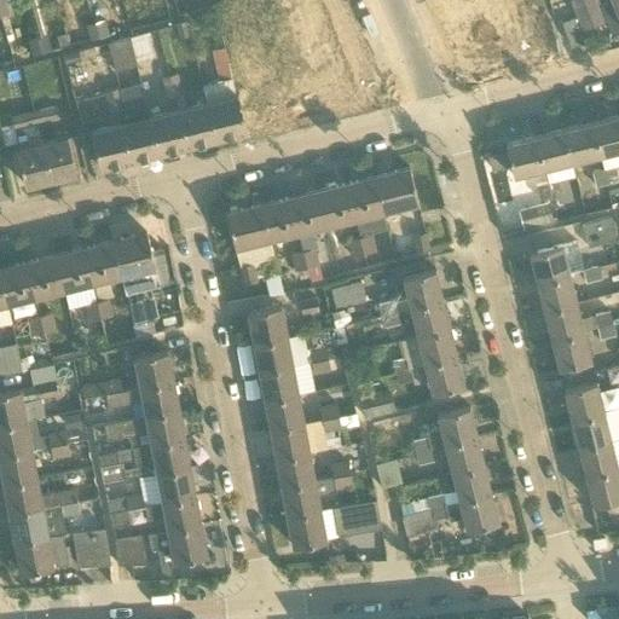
[(24,0),(36,39),(40,52),(51,50),(48,35),(47,36),(36,0),(24,0)]
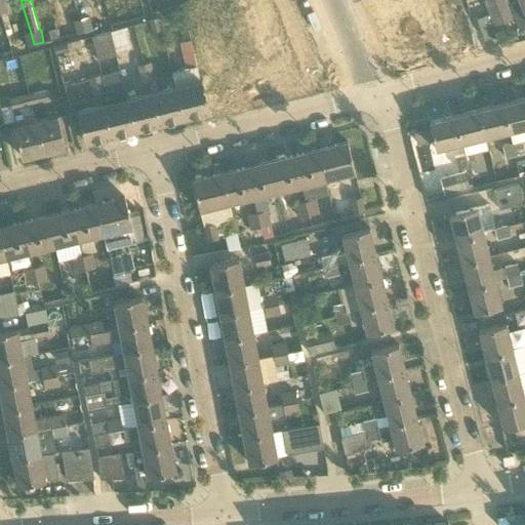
[(371,0),(376,11),(405,0),(371,0)]
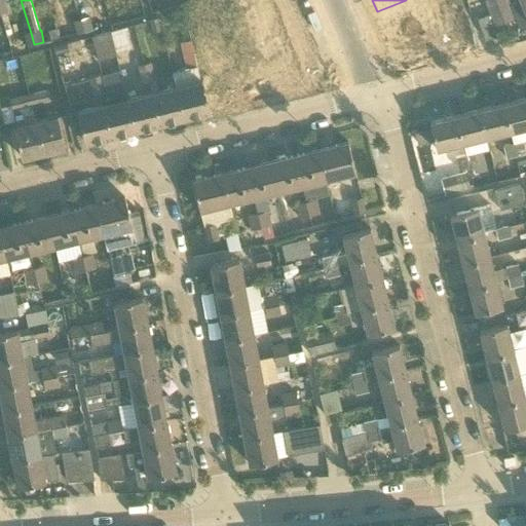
[(406,0),(377,11),(386,36),(427,20),(419,0),(406,0)]
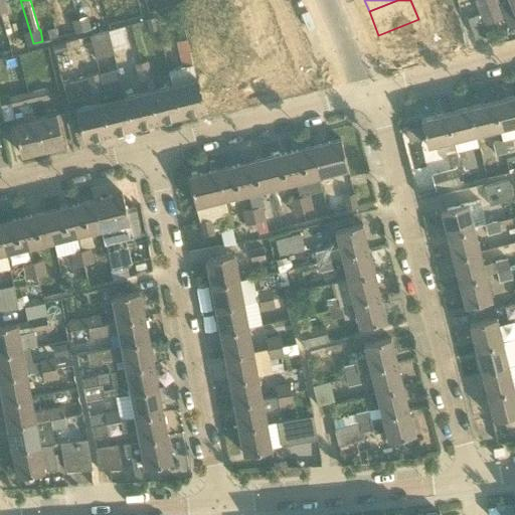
[(438,0),(442,11),(453,6),(450,0),(438,0)]
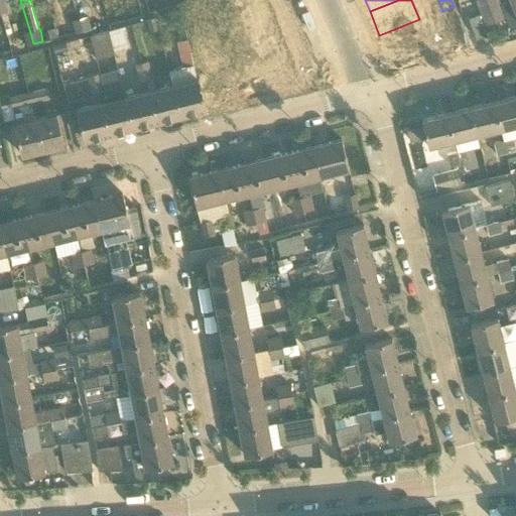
[(481,12),(500,4),(498,0),(476,0),(481,12)]
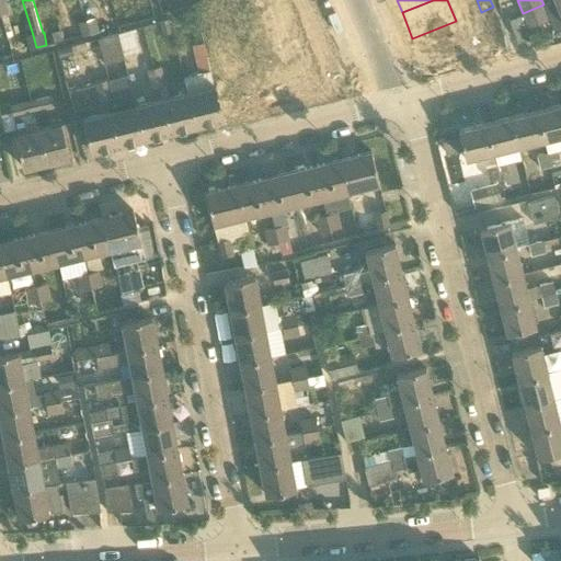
[(560,0),(554,0),(544,4),(549,18),(549,20),(553,30),(560,26),(560,0)]
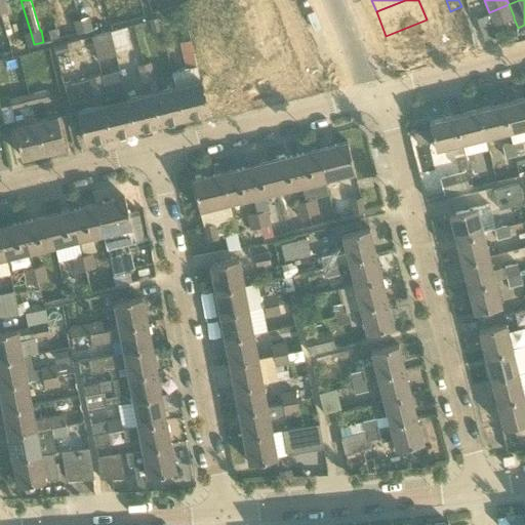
[(171,1),(160,4),(163,15),(174,12),(171,1)]
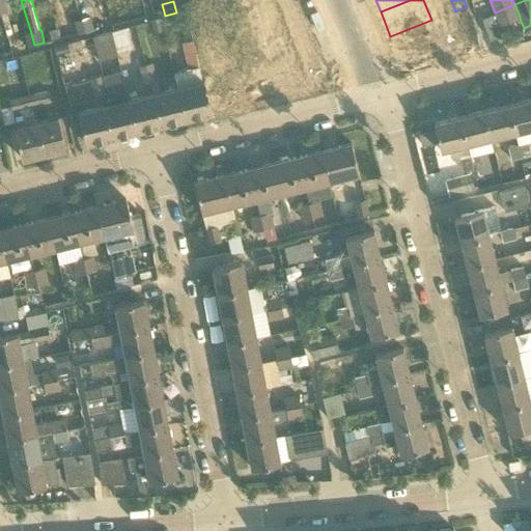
[(514,4),(495,12),(500,24),(520,17),(514,4)]
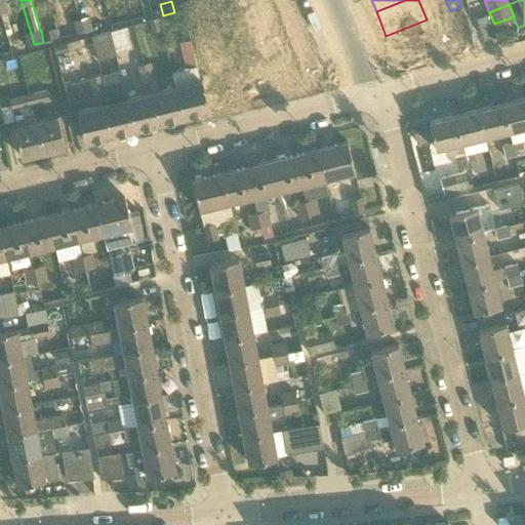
[(461,6),(450,11),(454,22),(463,18),(466,17),(461,6)]
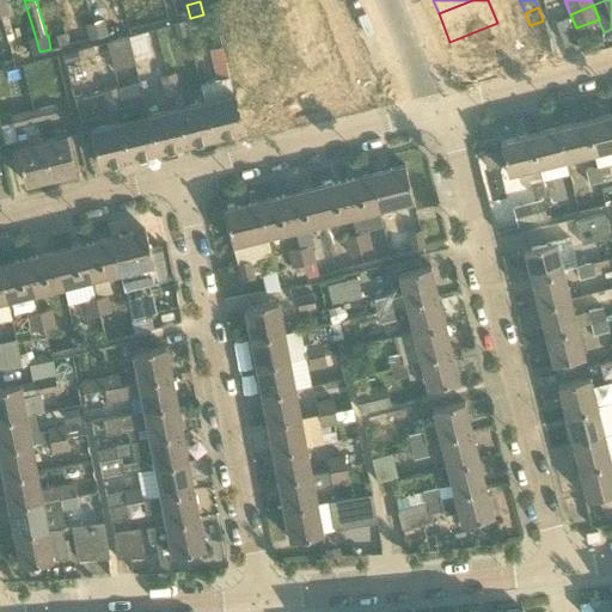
[(319,12),(281,28),(291,51),(329,37),(319,12)]
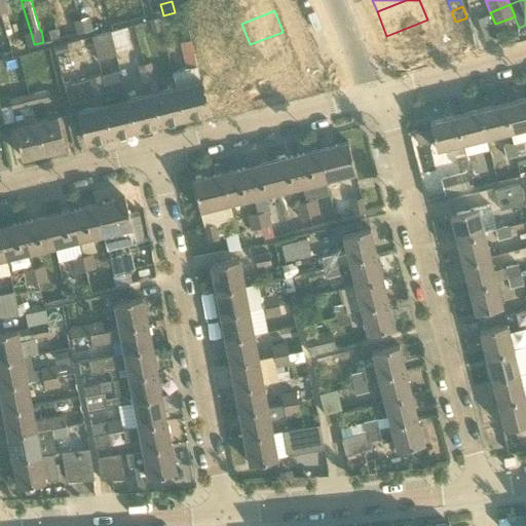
[(497,35),(488,15),(478,20),(486,39),(497,35)]
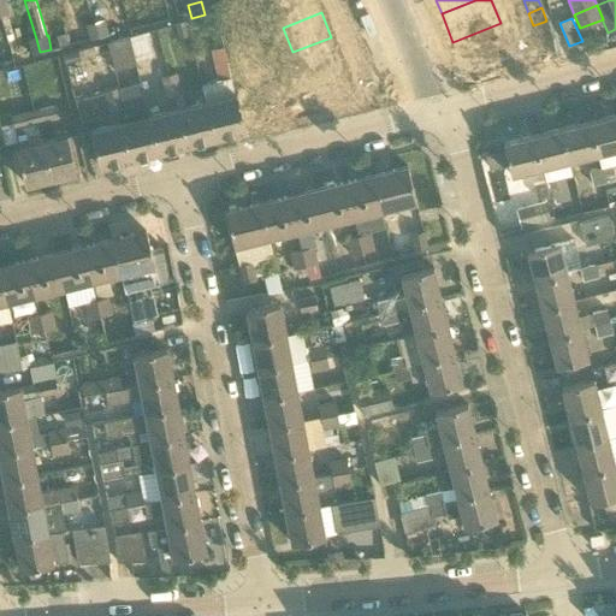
[(99,37),(110,35),(106,19),(94,23),(99,37)]
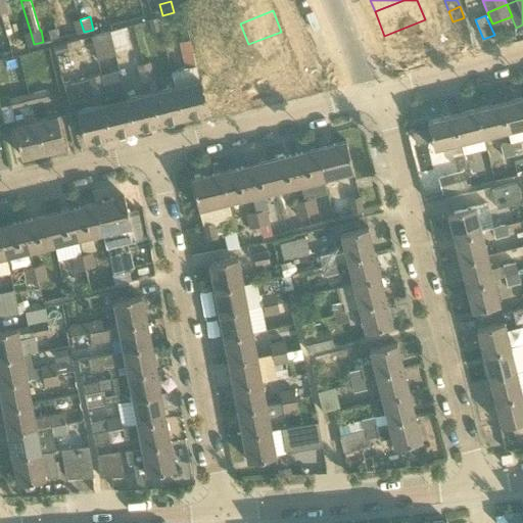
[(77,34),(84,32),(80,19),(73,21),(77,34)]
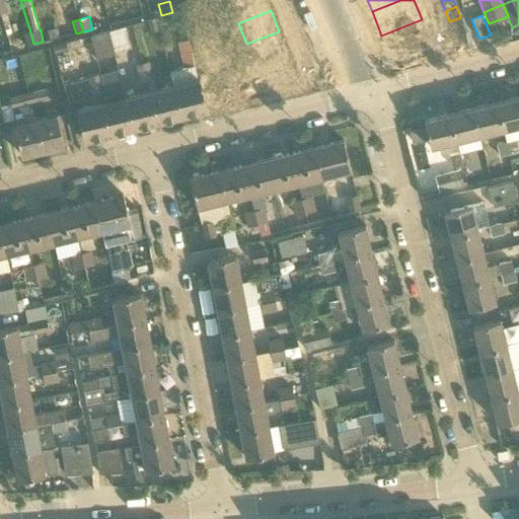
[(422,19),(381,35),(390,58),(431,43),(422,19)]
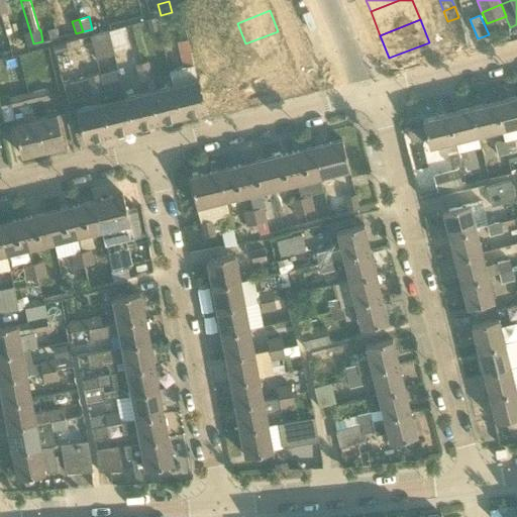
[(206,25),(194,28),(197,38),(209,35),(206,25)]
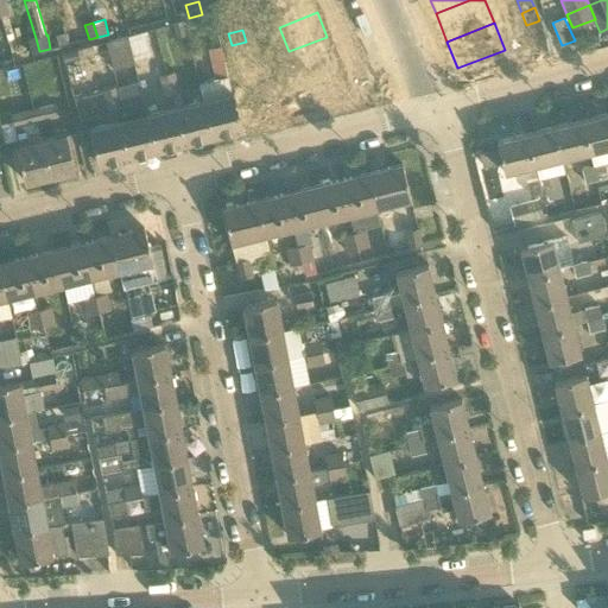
[(108,42),(106,43),(108,52),(113,69),(134,64),(133,58),(127,37),(108,42)]
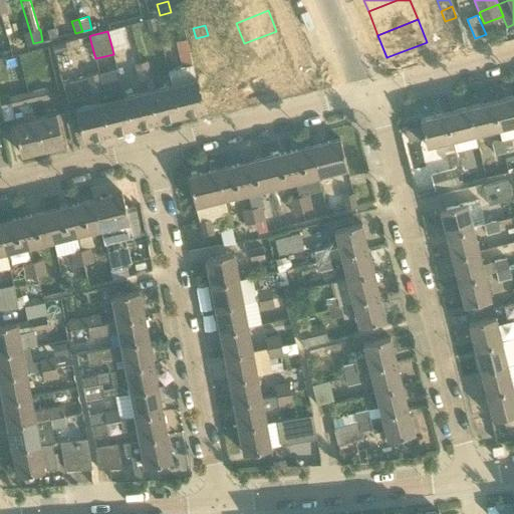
[(276,31),(244,43),(252,64),(283,51),(276,31)]
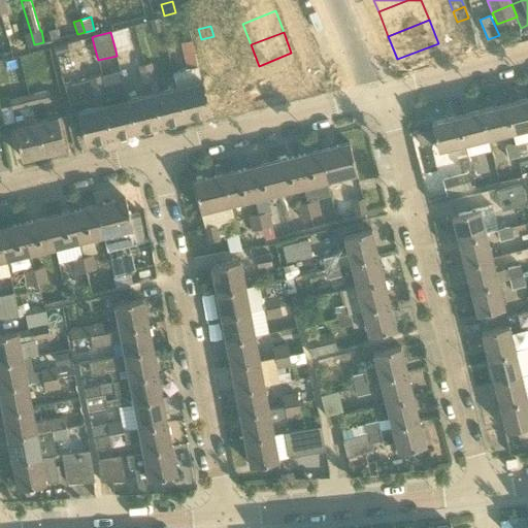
[(28,46),(34,44),(31,33),(25,34),(28,46)]
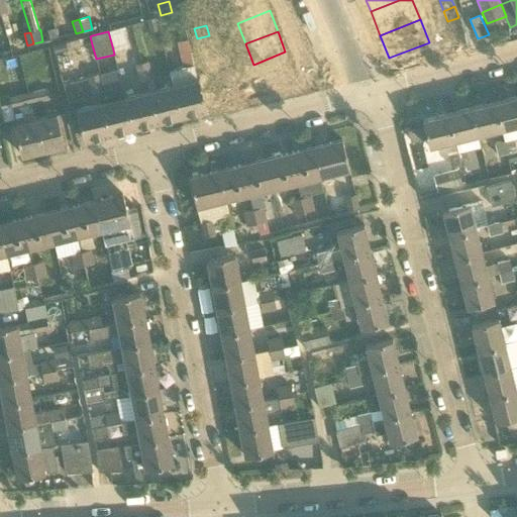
[(209,35),(197,38),(199,49),(211,46),(209,35)]
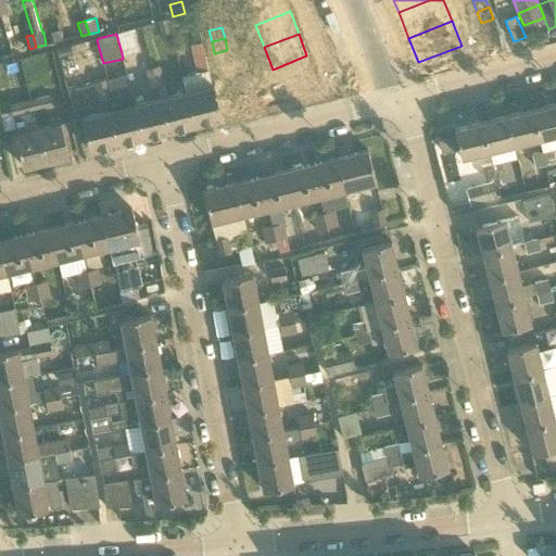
[(194,125),(220,118),(205,55),(202,41),(190,45),(197,75),(184,78),(187,92),(194,125)]
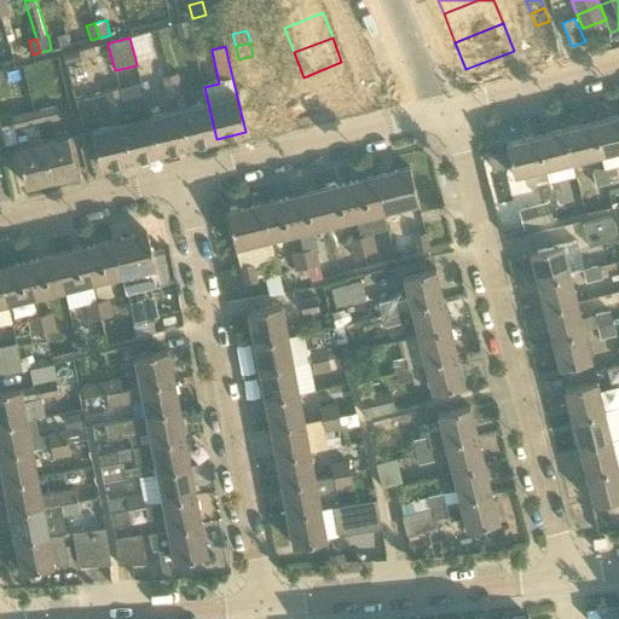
[(341,62),(304,77),(312,102),(351,87),(341,62)]
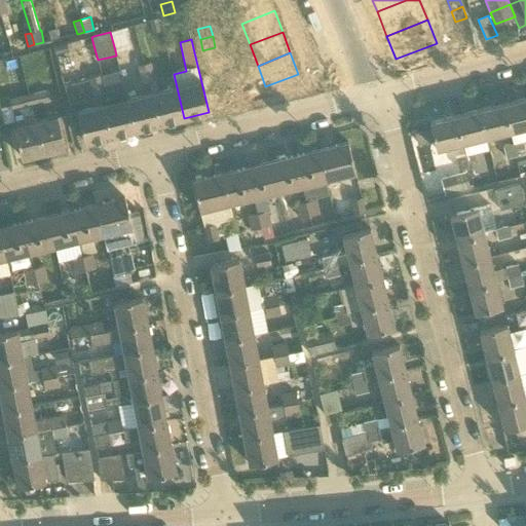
[(149,81),(157,79),(153,63),(145,65),(149,81)]
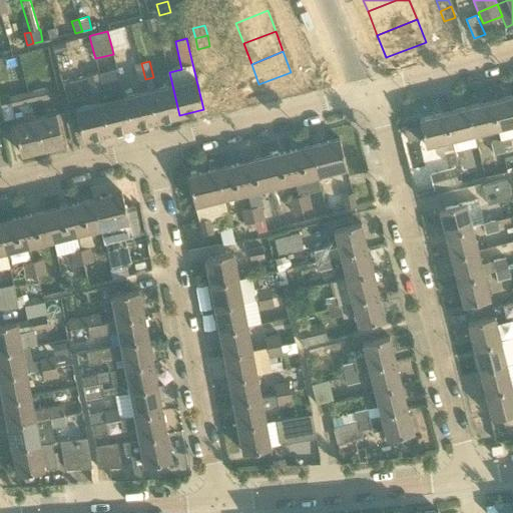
[(138,81),(145,79),(141,63),(134,64),(137,77),(138,81)]
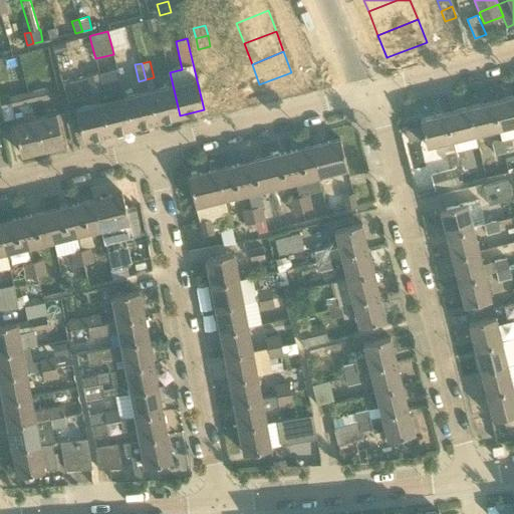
[(216,68),(204,70),(206,81),(218,79),(216,68)]
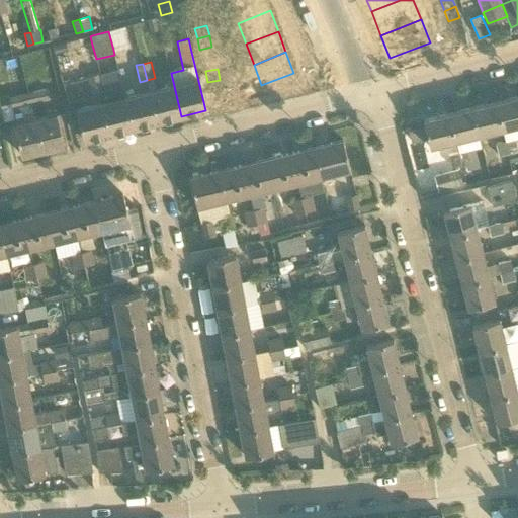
[(125,98),(122,86),(105,90),(101,73),(94,75),(98,92),(101,104),(108,135),(133,128),(125,98)]
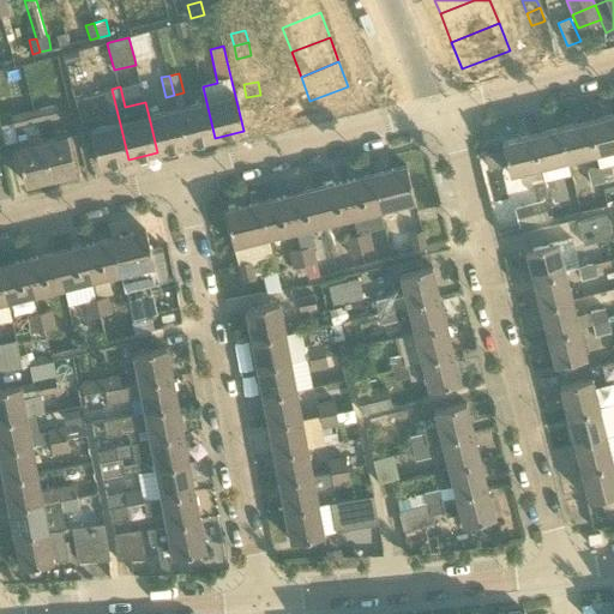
[(108,112),(116,109),(112,89),(103,91),(108,112)]
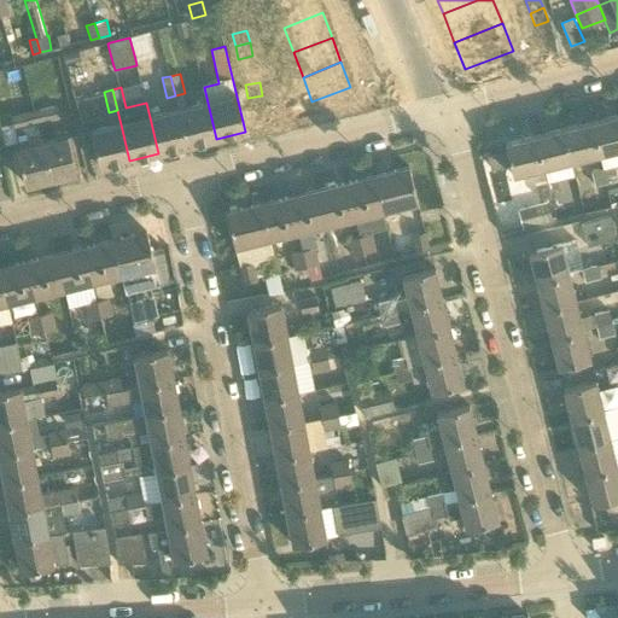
[(262,95),(248,98),(251,111),(266,108),(262,95)]
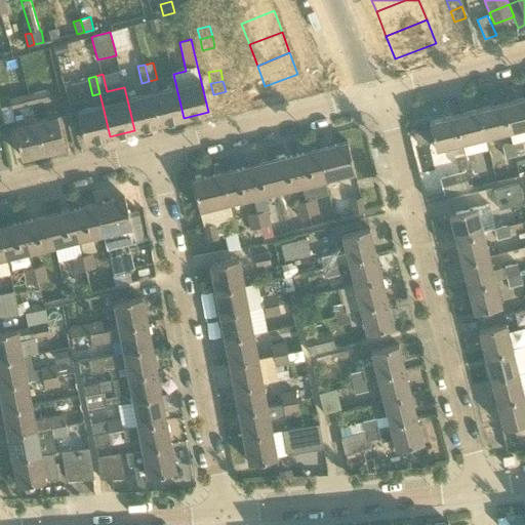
[(176,87),(159,91),(152,93),(159,124),(184,118),(176,87)]
